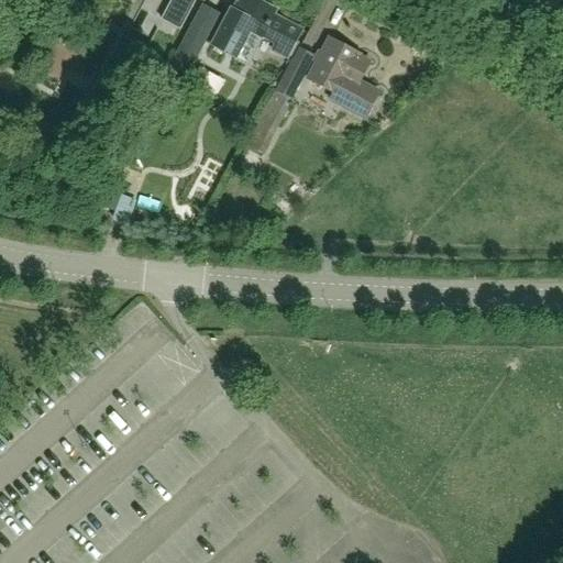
[(172,0),(161,21),(180,32),(197,0),(172,0)]
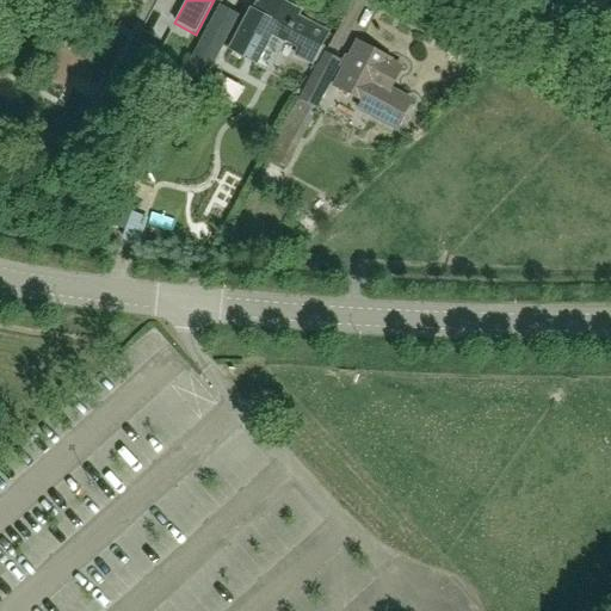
[(309,29),(294,20),(297,12),(275,0),(260,0),(253,13),(250,11),(228,50),(254,65),(270,36),(282,42),(283,41),(298,49),(295,55),(308,62),(303,72),(304,72),(326,34),(310,25),(309,29)]
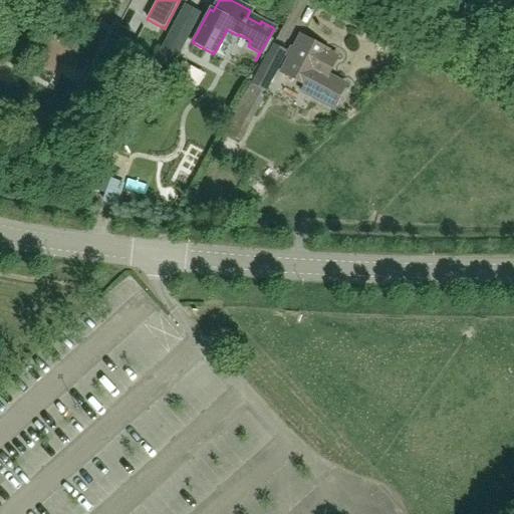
[(174,54),(184,36),(171,29),(162,47),(174,54)]
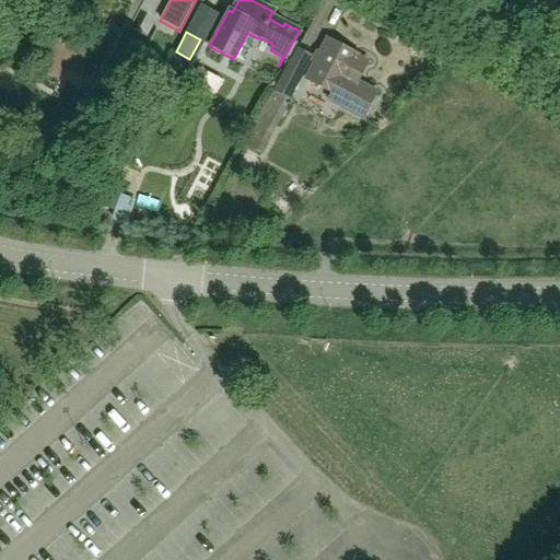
[(314,63),(305,81),(330,95),(327,103),(364,121),(380,92),(358,81),(366,65),(356,58),(357,56),(327,41),(321,53),(316,50),(311,61),(314,63)]
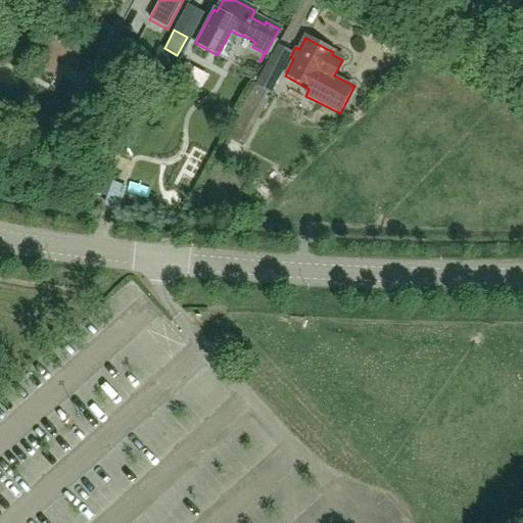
[(253,124),(280,73),(267,65),(239,116),(229,136),(242,143),(253,124)]
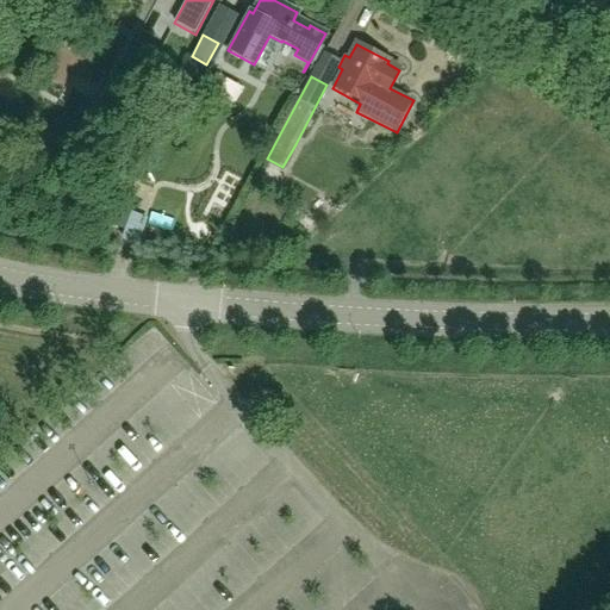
[(172,101),(162,116),(170,122),(180,107),(172,101)]
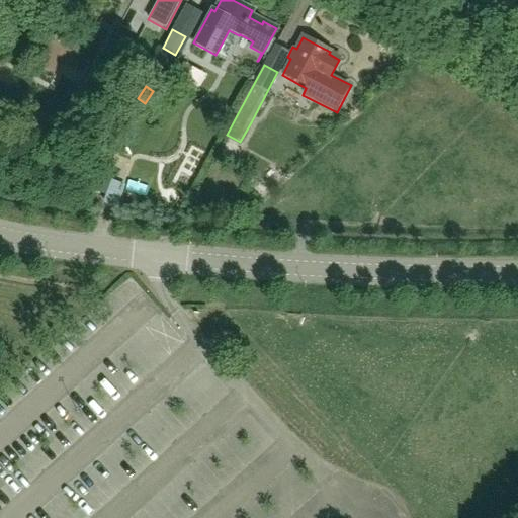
[(159,97),(156,102),(164,108),(168,102),(159,97)]
